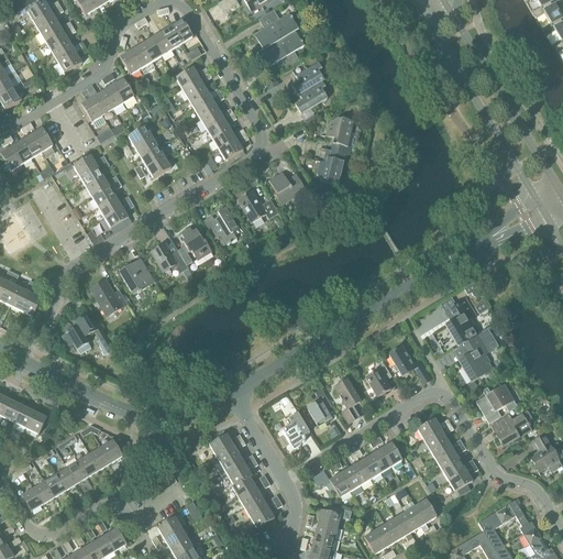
[(28,10),(34,21),(52,10),(46,0),(32,0),(28,3),(31,9),(28,10)]
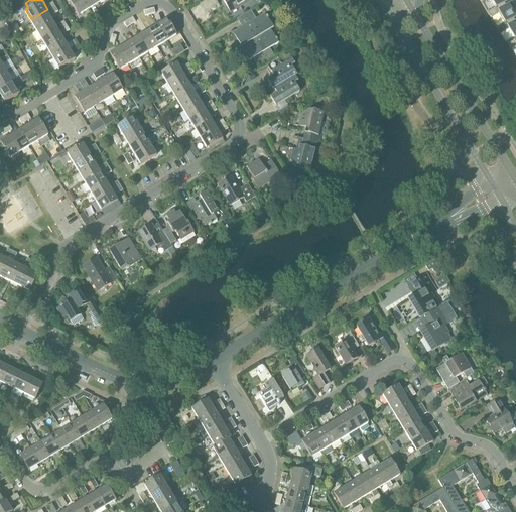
[(71,0),(79,13),(90,6),(86,0),(71,0)]
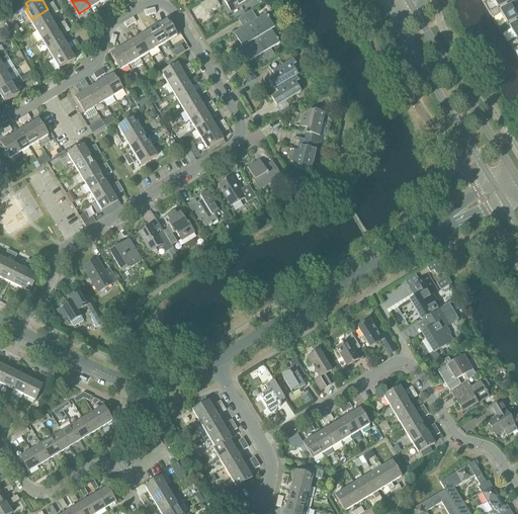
[(220,1),(219,0),(201,0),(200,1),(206,9),(220,1)]
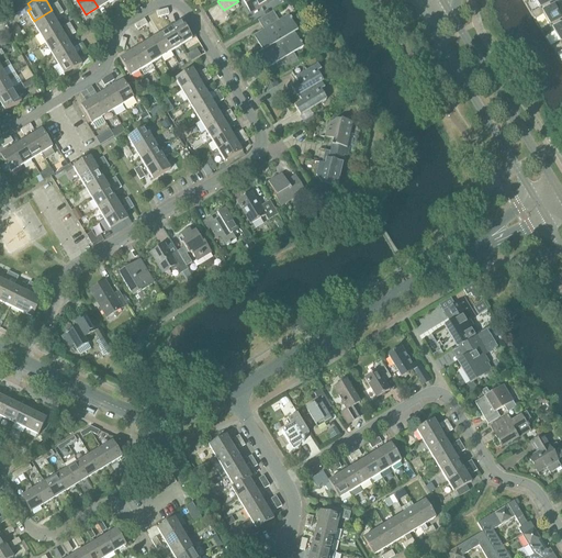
[(245,0),(251,11),(269,0),(245,0)]
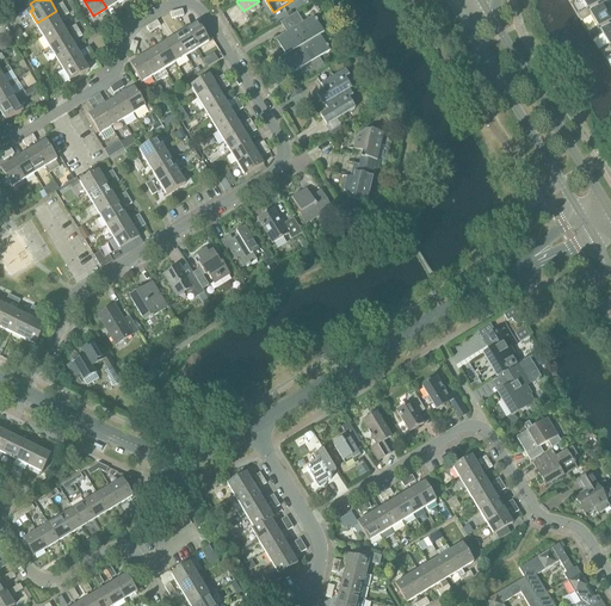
[(588,29),(597,24),(610,14),(610,0),(594,0),(586,5),(578,11),(588,29)]
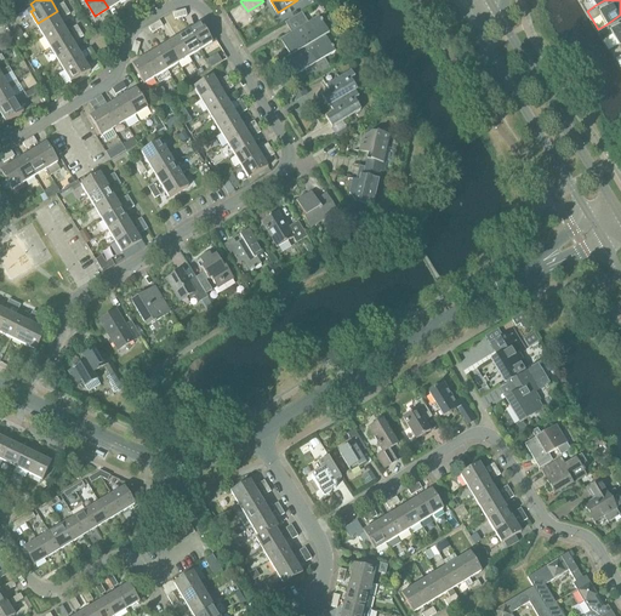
[(307,17),(302,10),(295,15),(300,22),(307,17)]
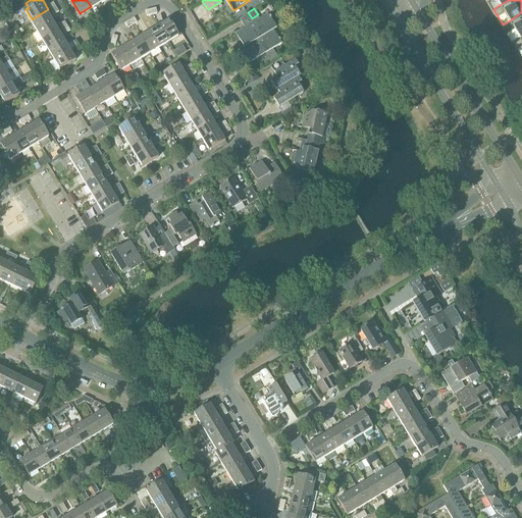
[(48,9),(32,19),(37,29),(54,18),(48,9)]
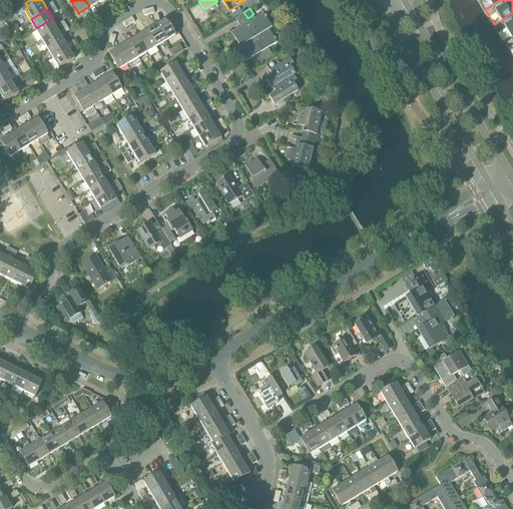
[(240,43),(272,24),(267,16),(268,15),(266,13),(265,13),(264,11),(232,30),(240,43)]
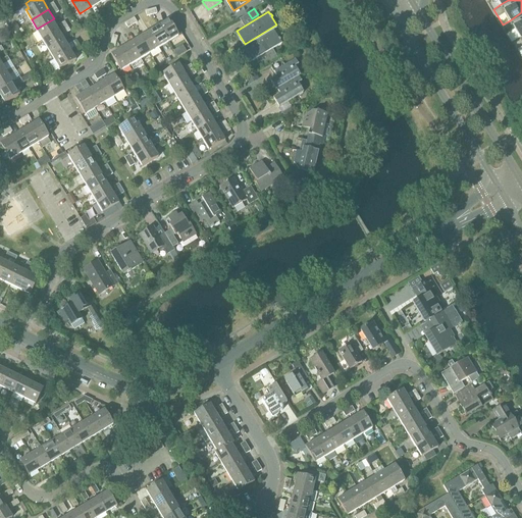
[(521,12),(510,20),(503,24),(506,31),(514,27),(519,36),(521,34),(521,12)]
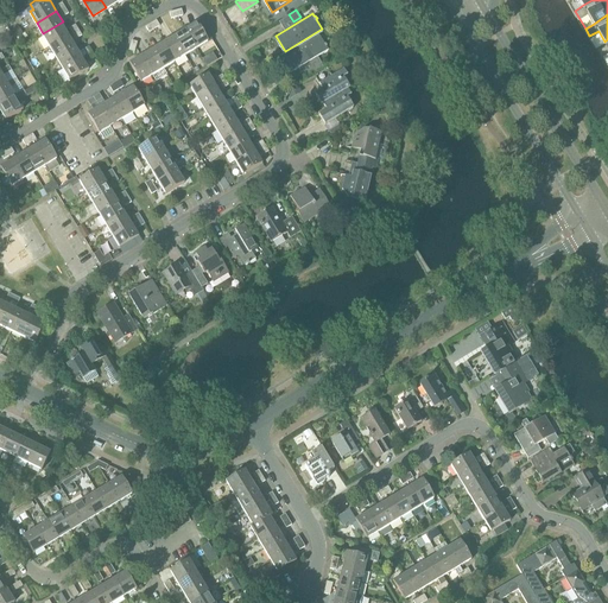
[(185,25),(197,45),(209,38),(197,18),(185,25)]
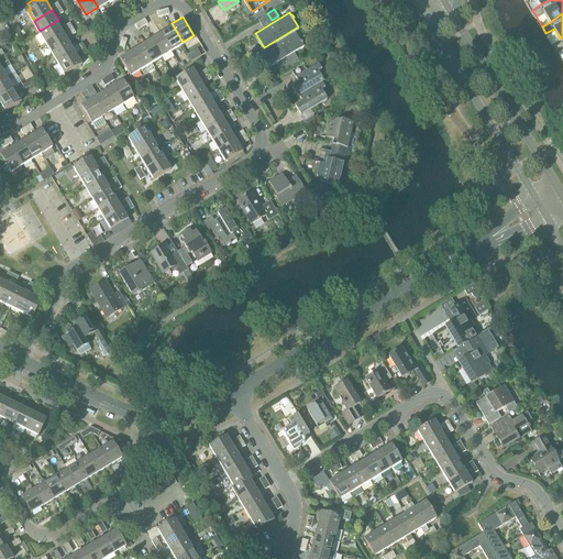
[(58,20),(40,31),(46,41),(64,30),(58,20)]
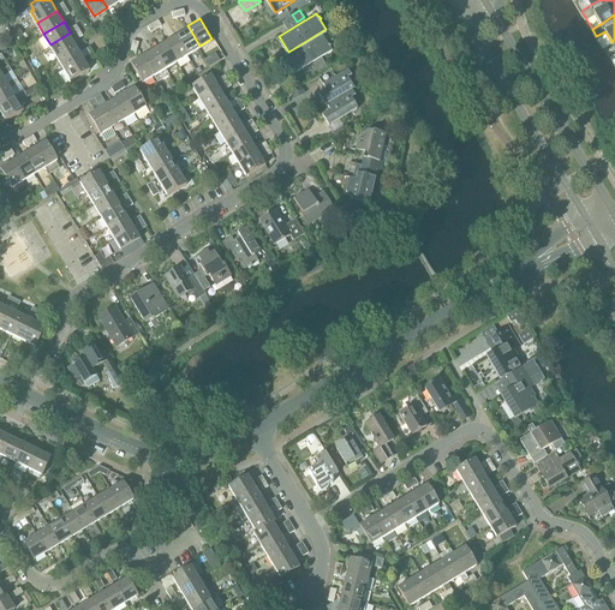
[(19,23),(11,28),(15,35),(17,34),(22,31),(23,30),(19,23)]
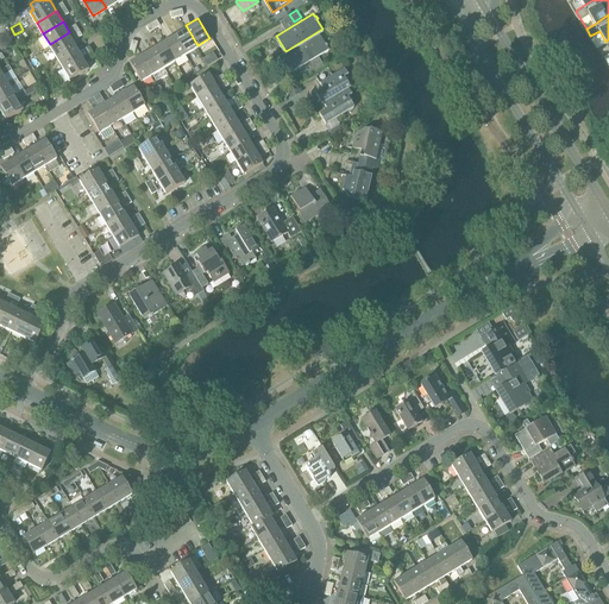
[(198,45),(186,25),(174,32),(187,52),(198,45)]
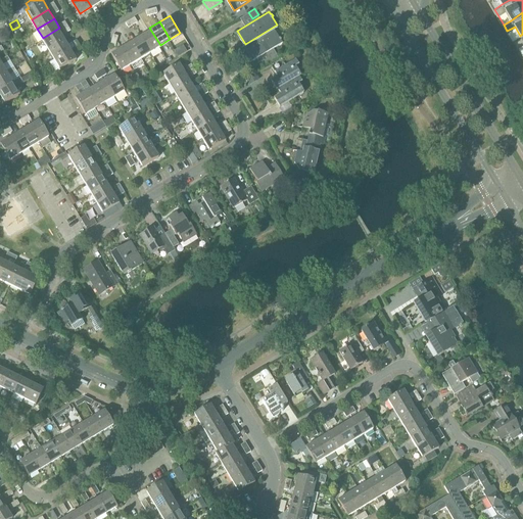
[(18,27),(14,29),(16,33),(24,29),(21,25),(19,26),(18,27)]
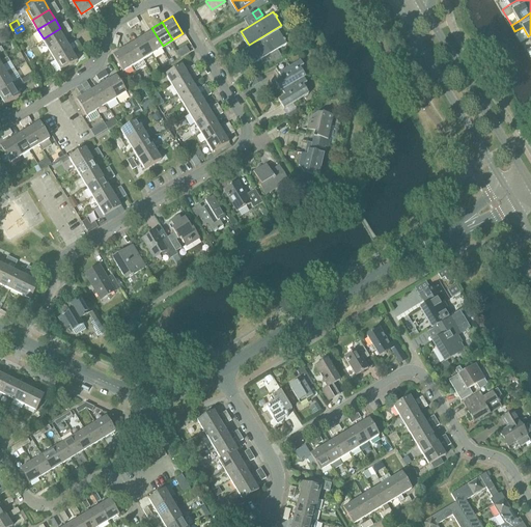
[(281,25),(249,45),(246,47),(254,61),(263,56),(269,64),(283,56),(278,48),(287,42),(285,39),(286,38),(285,36),(284,36),(279,28),(282,26),(281,25)]
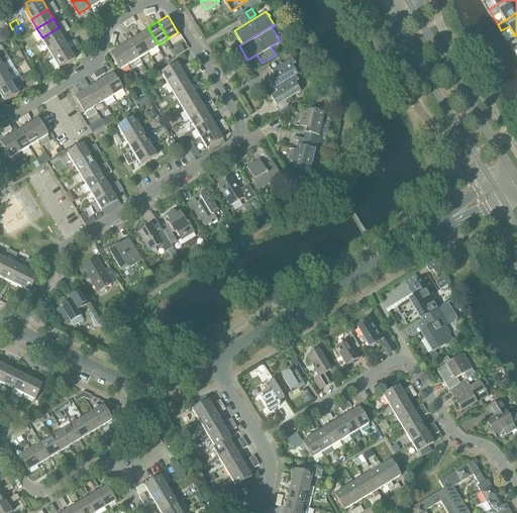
[(65,36),(59,27),(42,37),(47,46),(65,36)]
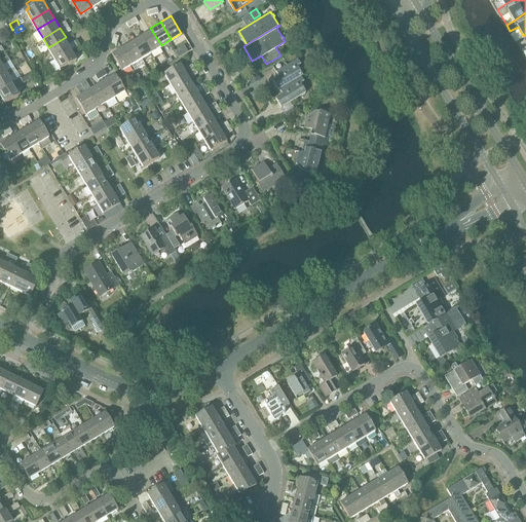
[(150,28),(141,34),(151,50),(161,45),(150,28)]
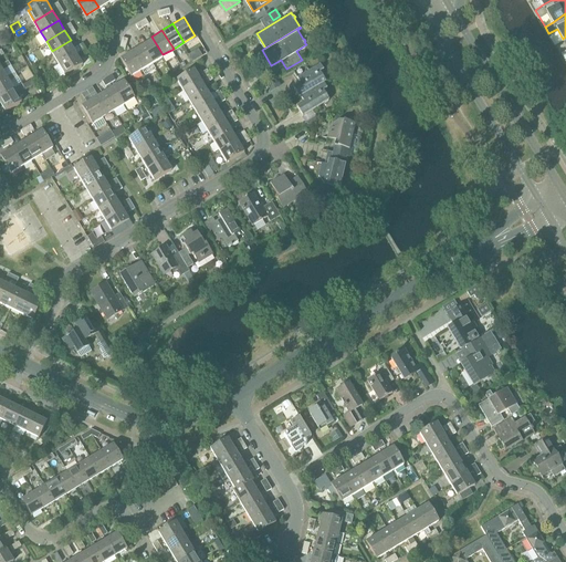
[(163,54),(152,37),(142,42),(153,61),(163,54)]
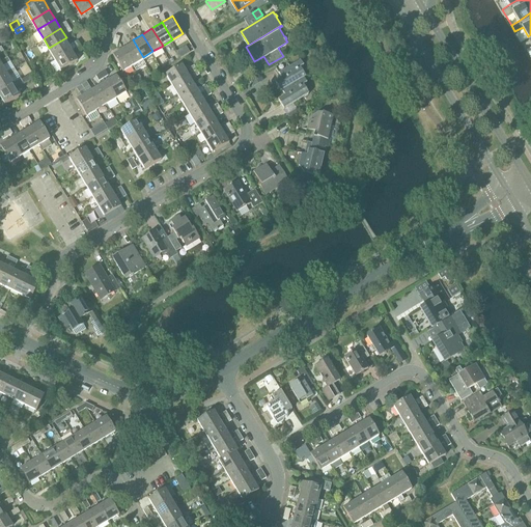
[(530,34),(528,36),(521,40),(525,47),(530,43),(530,34)]
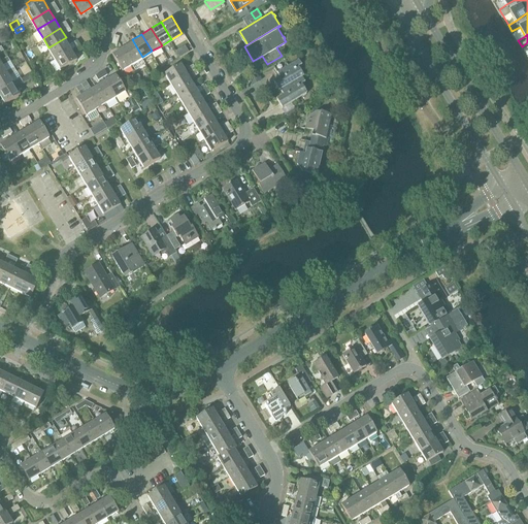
[(66,37),(48,47),(55,57),(71,46),(66,37)]
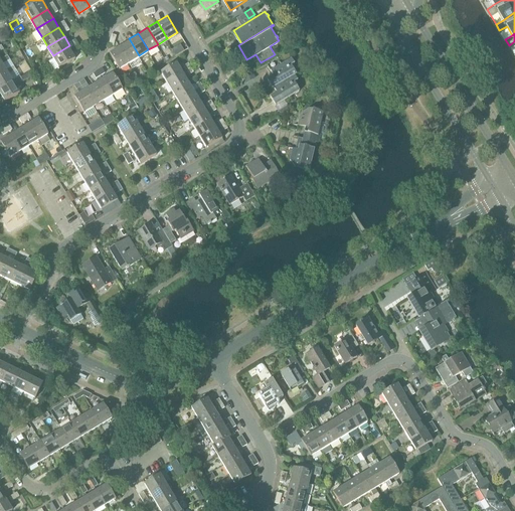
[(129,38),(119,44),(129,61),(139,55),(129,38)]
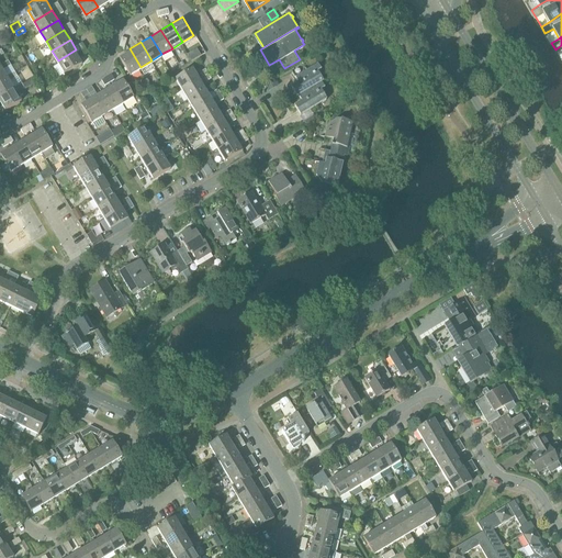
[(141,67),(130,48),(120,55),(131,74),(141,67)]
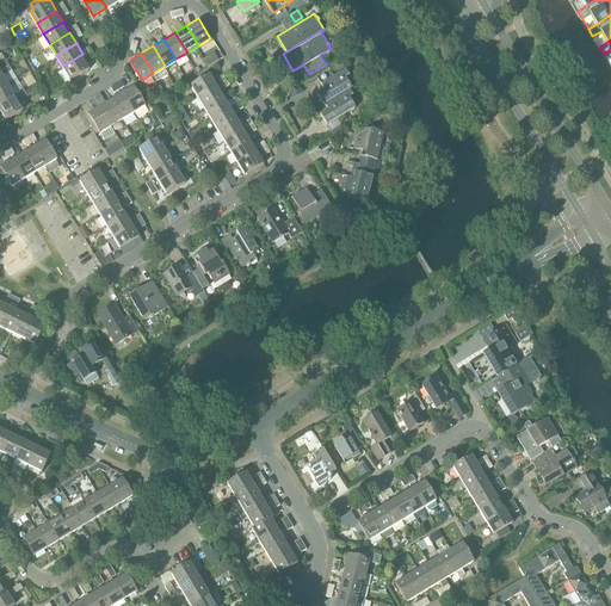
[(82,54),(63,66),(71,78),(90,66),(82,54)]
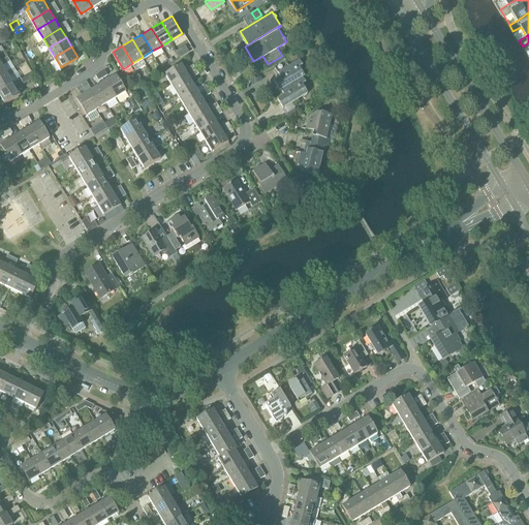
[(8,54),(1,58),(1,60),(0,60),(0,74),(7,70),(7,69),(3,63),(10,58),(8,54)]
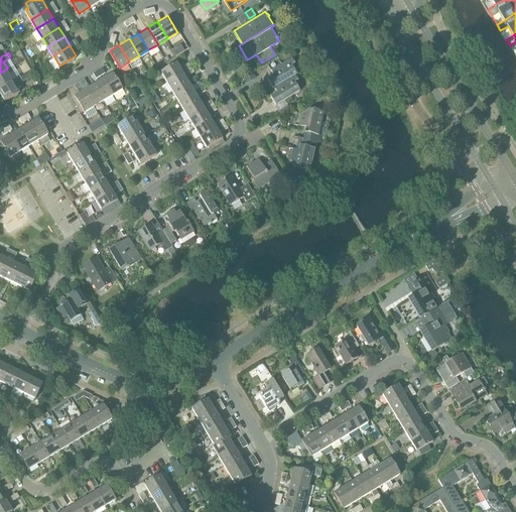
[(275,85),(297,71),(291,62),(295,60),(292,55),(271,68),(274,73),(267,77),(273,86),(275,85)]
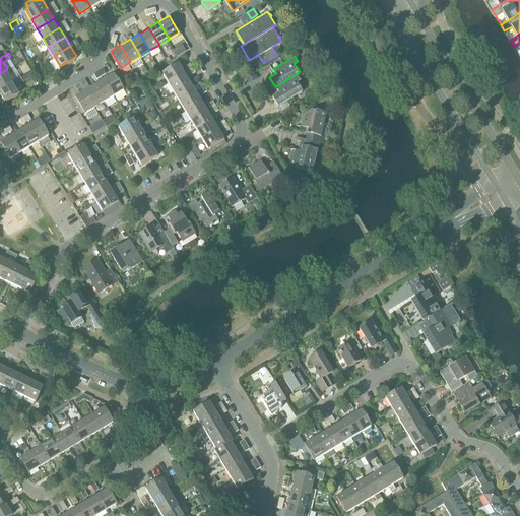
[(179,61),(163,71),(168,80),(184,70),(179,61)]
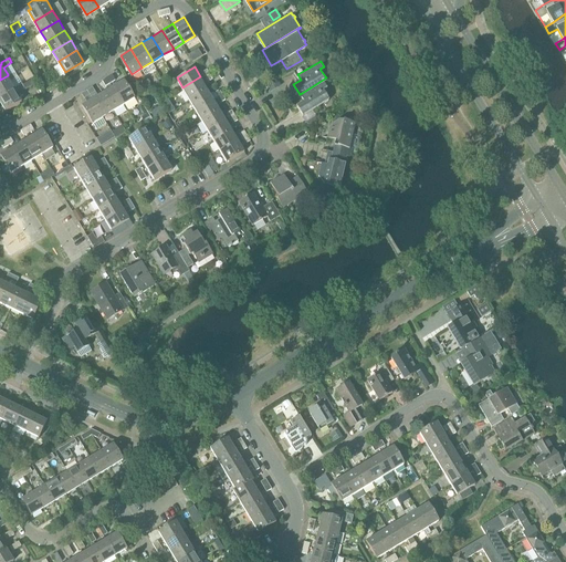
[(16,69),(8,74),(8,75),(0,80),(0,95),(16,86),(14,85),(10,79),(19,74),(16,69)]
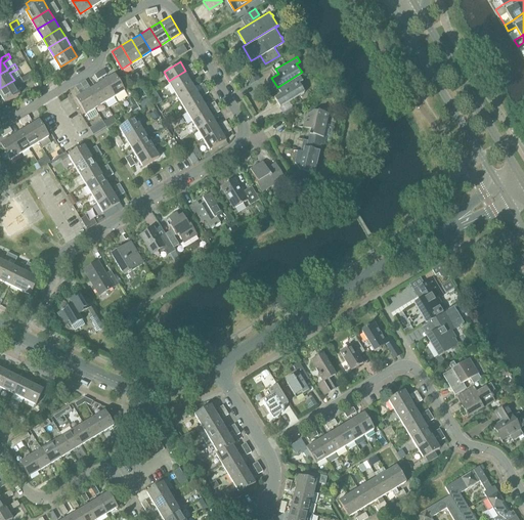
[(185,71),(169,81),(175,90),(191,81),(185,71)]
